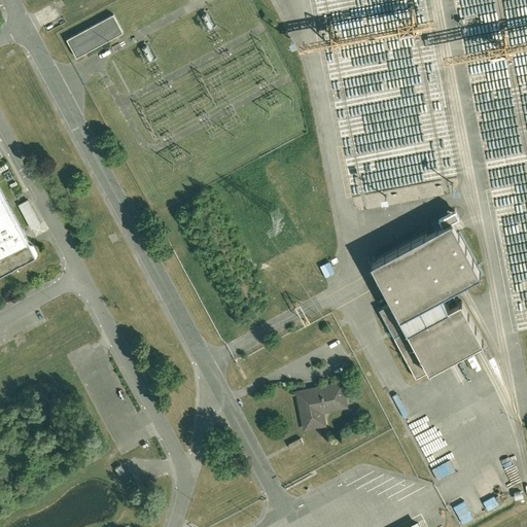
[(66,39),(76,58),(123,33),(112,14),(66,39)]
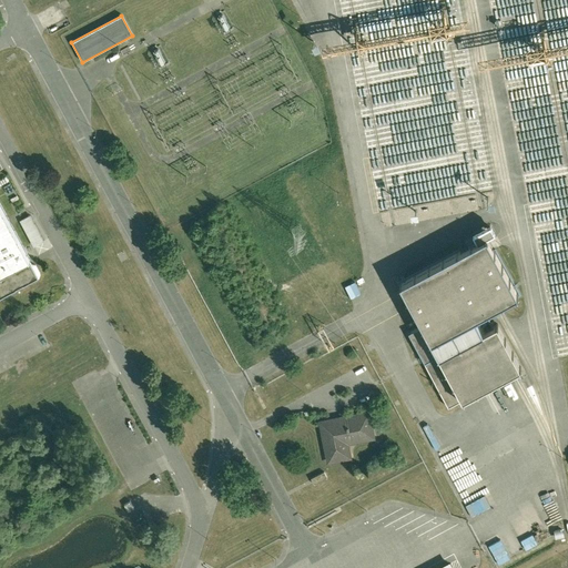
[(0,201),(0,295),(32,279),(34,280),(40,277),(41,273),(36,264),(33,263),(30,265),(28,261),(31,260),(0,201)]
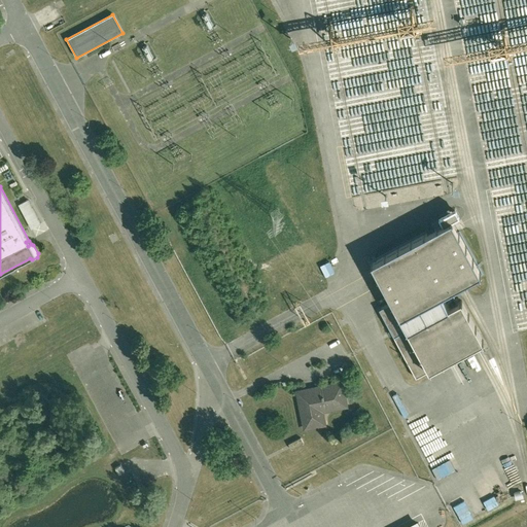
[(452,219),(372,262),(393,302),(380,309),(417,377),(484,341),(461,300),(449,307),(442,294),(481,273),(452,219)]
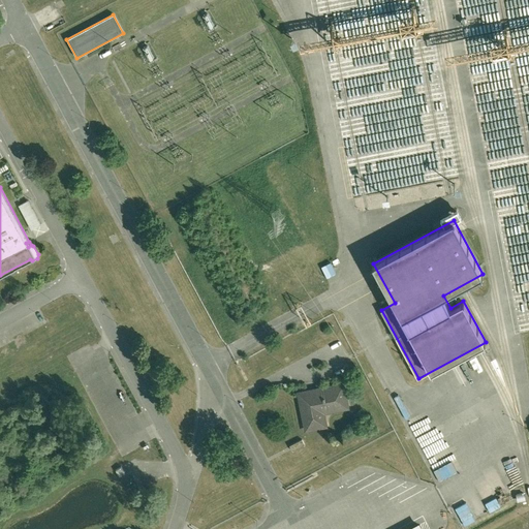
[(331,262),(321,267),(327,277),(336,273),(331,262)]
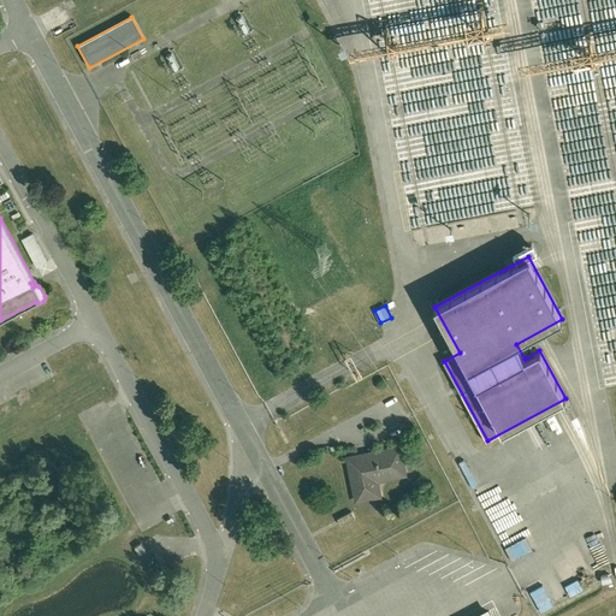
[(397,446),(348,456),(357,499),(378,496),(373,477),(406,471),(403,457),(398,458),(397,446)]
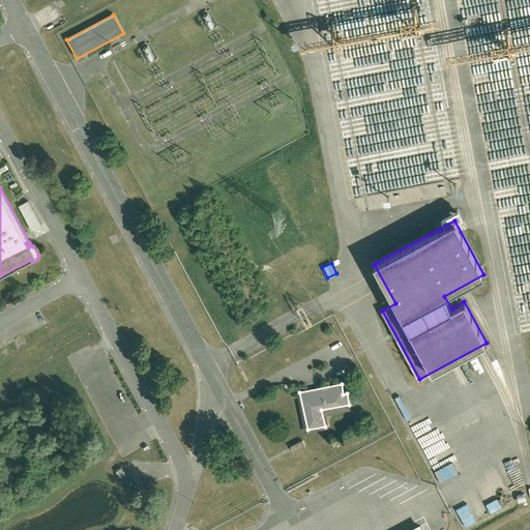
[(303,439),(291,445),(294,451),(306,445),(303,439)]
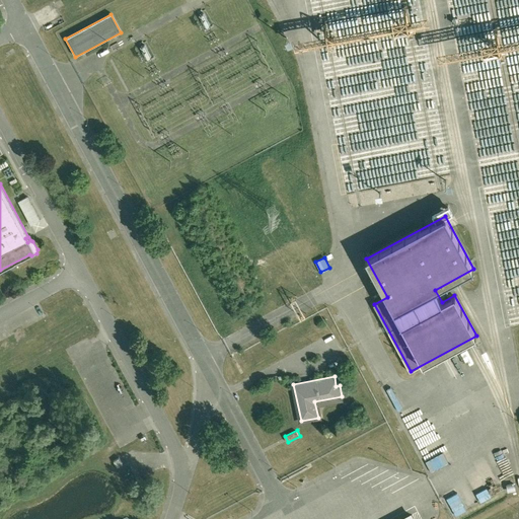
[(120,457),(115,460),(118,465),(123,462),(120,457)]
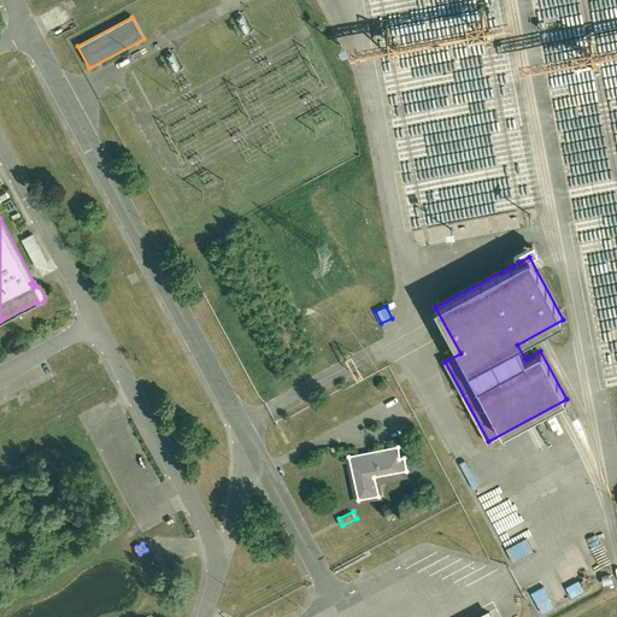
[(529,586),(540,612),(553,607),(542,580),(529,586)]
